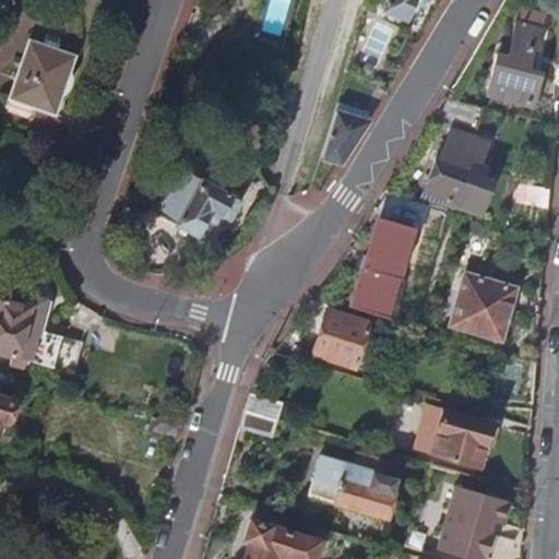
[(425,0),(384,0),(383,7),(405,15),(411,0),(420,0),(425,1),(425,0)]
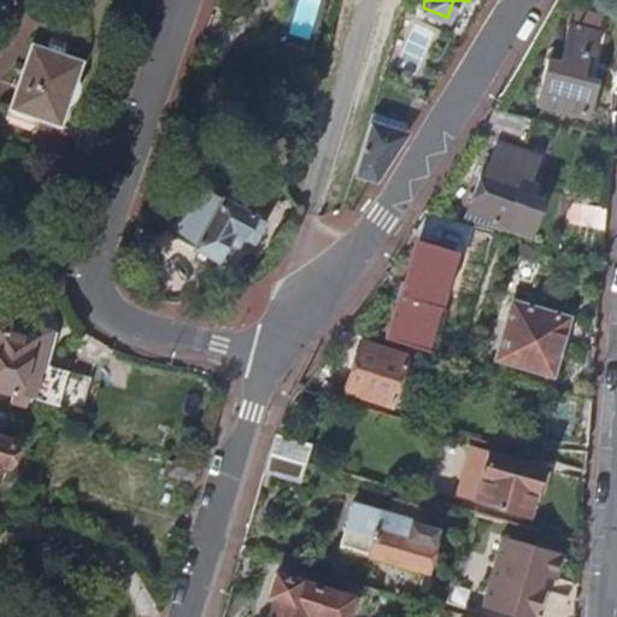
[(575,9),(571,24),(594,29),(599,13),(575,9)]
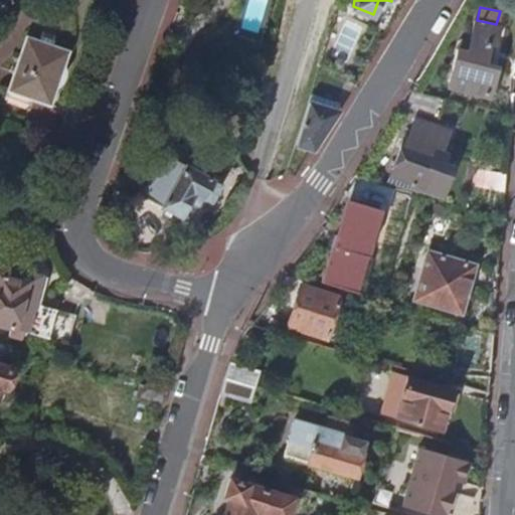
[(477,20),(474,19),(470,40),(467,40),(463,41),(460,43),(458,47),(449,86),(490,96),(496,65),(485,63),(490,41),(495,42),(499,25),(496,24),(477,20)]
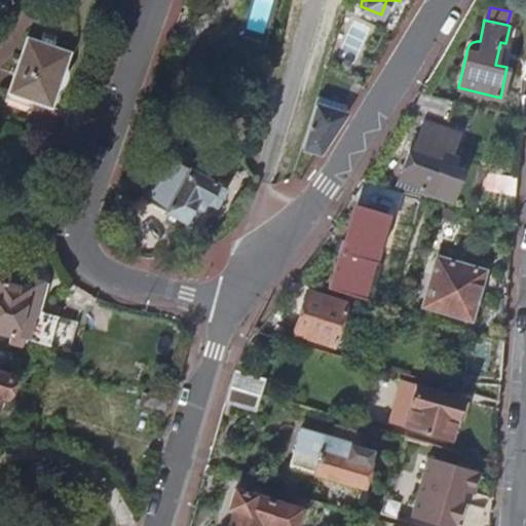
[(28,38),(10,91),(51,105),(69,51),(28,38)]
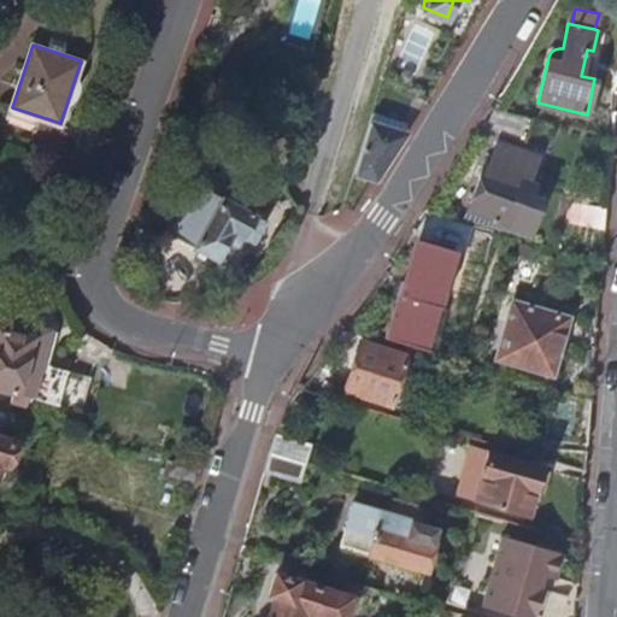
[(536,153),(499,141),(489,168),(486,166),(471,209),(499,218),(495,227),(530,238),(547,186),(533,181),(539,154),(536,153)]
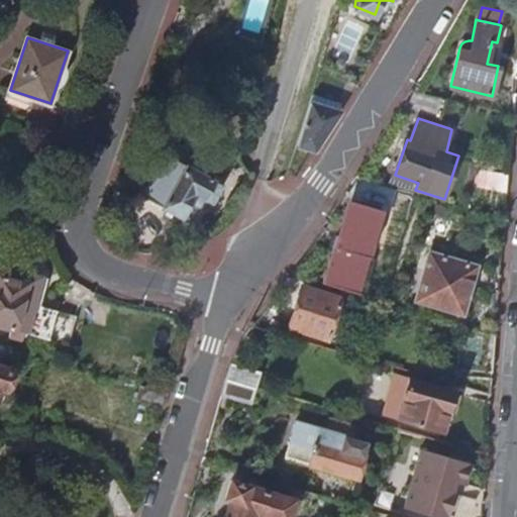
[(214,203),(224,186),(167,153),(143,196),(183,217),(192,203),(199,207),(204,198),(214,203)]
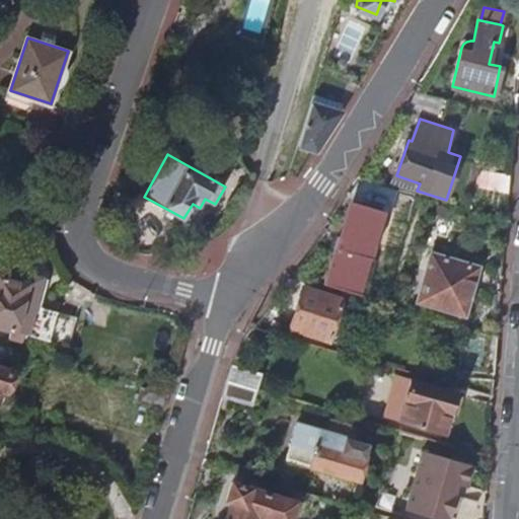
[(476,180),(511,191),(512,173),(482,165),(476,180)]
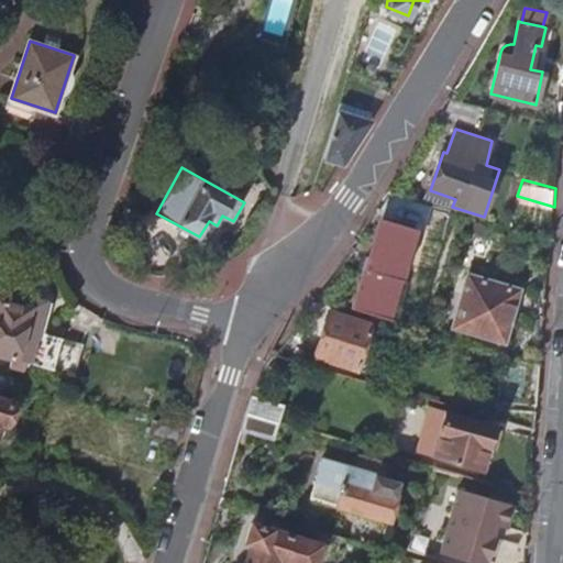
[(385,229),(349,305),(386,319),(415,239),(400,234),(385,229)]
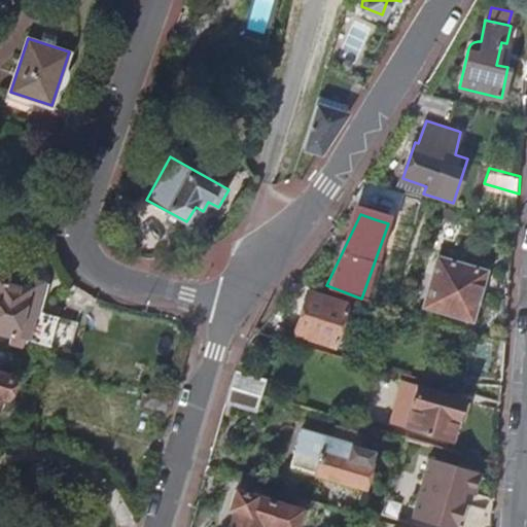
[(435,307),(470,317),(485,269),(450,258),(435,307)]
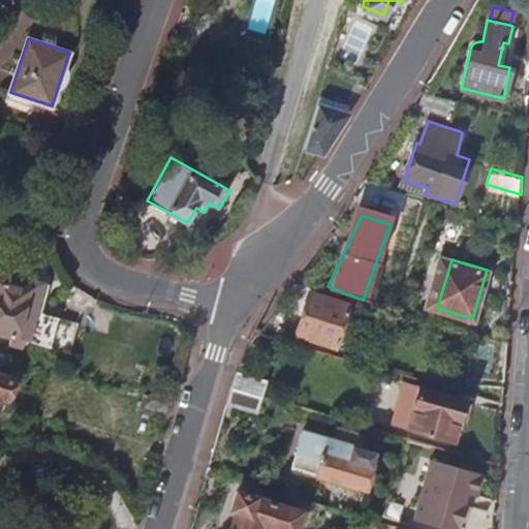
[(7,284),(1,283),(0,286),(0,333),(30,341),(45,284),(10,274),(7,284)]
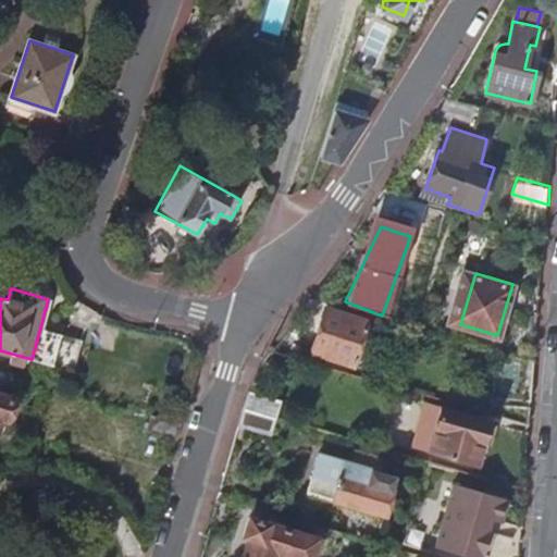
[(312,349),(353,363),(367,320),(327,306),(312,349)]
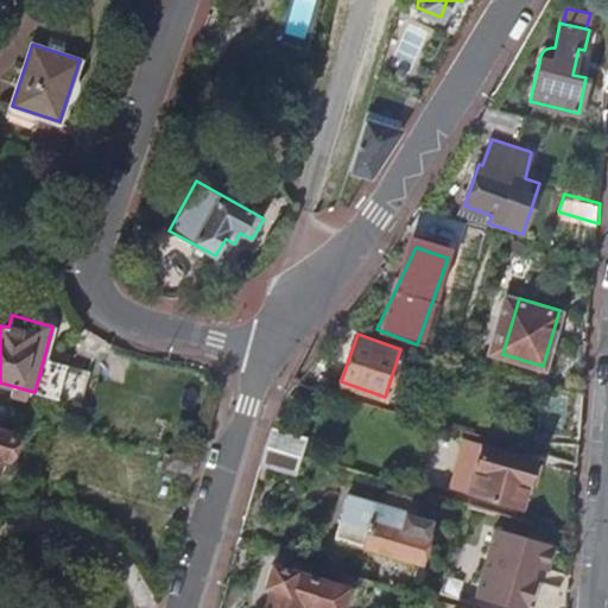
[(582,409),(583,393),(540,381),(536,432),(580,437),(581,424),(582,409)]
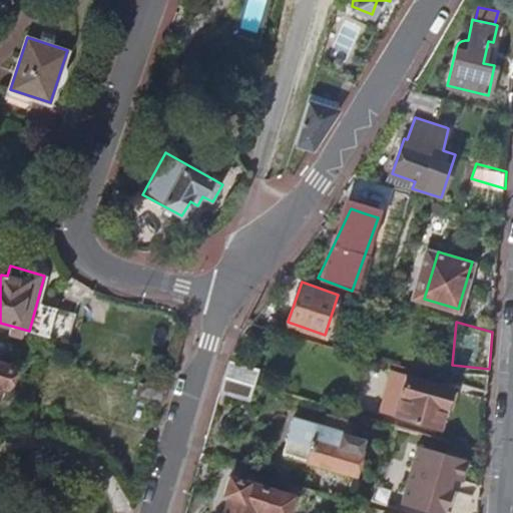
[(259,368),(230,360),(226,371),(225,376),(254,384),(259,368)]
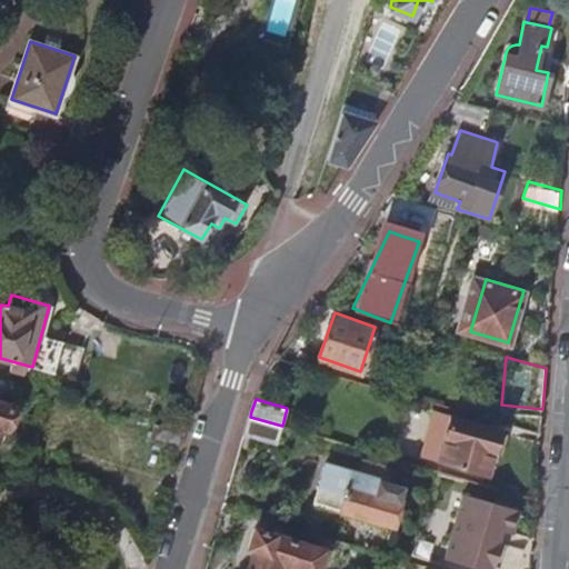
[(0,443),(5,445),(15,407),(0,402),(0,443)]
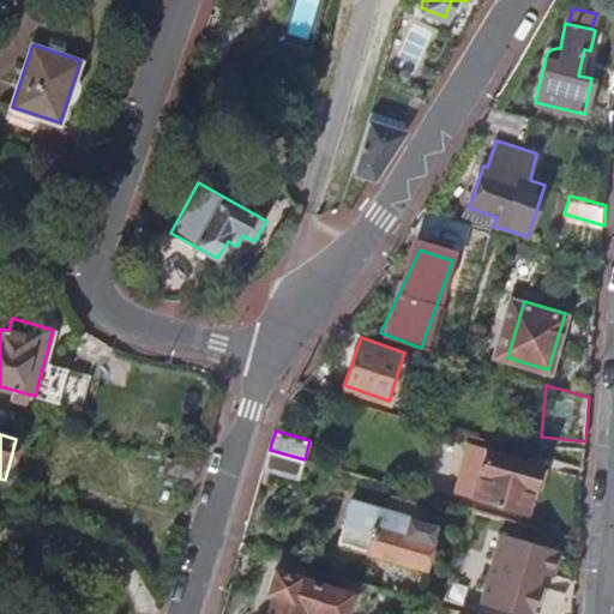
[(474,494),(527,509),(534,485),(540,486),(545,469),(537,467),(537,463),(487,449),(474,494)]
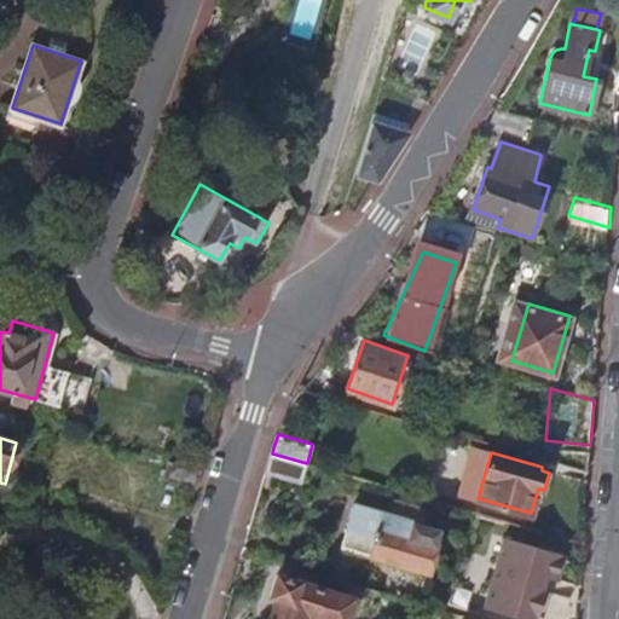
[(301,482),(307,463),(272,453),(266,473),(301,482)]
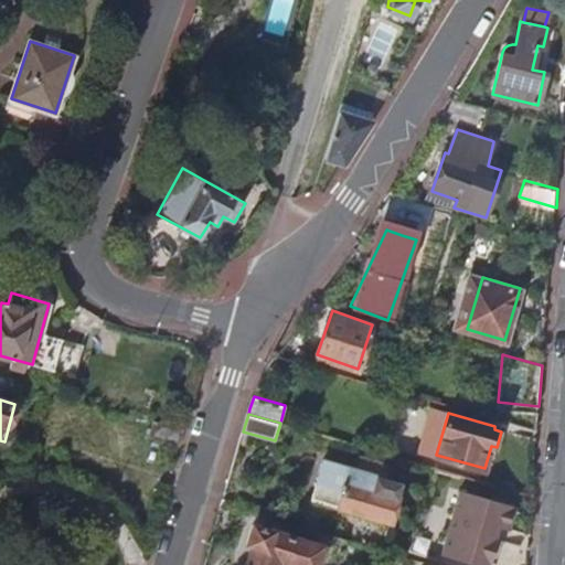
[(360,513),(390,522),(397,497),(400,497),(404,483),(385,479),(388,466),(361,458),(358,470),(324,460),(313,500),(360,513)]
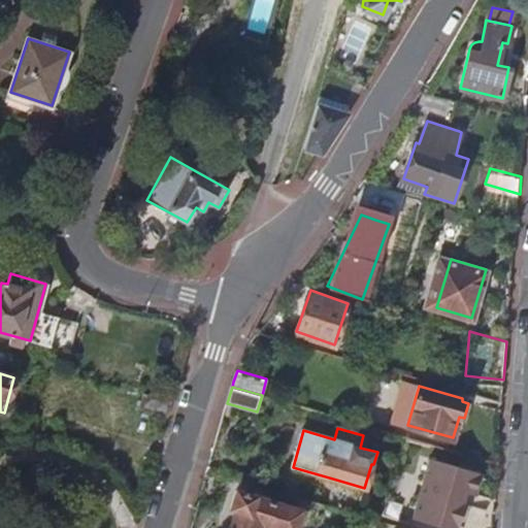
[(428,458),(415,517),(456,527),(457,524),(459,525),(464,503),(462,502),(464,491),(475,494),(481,471),(428,458)]
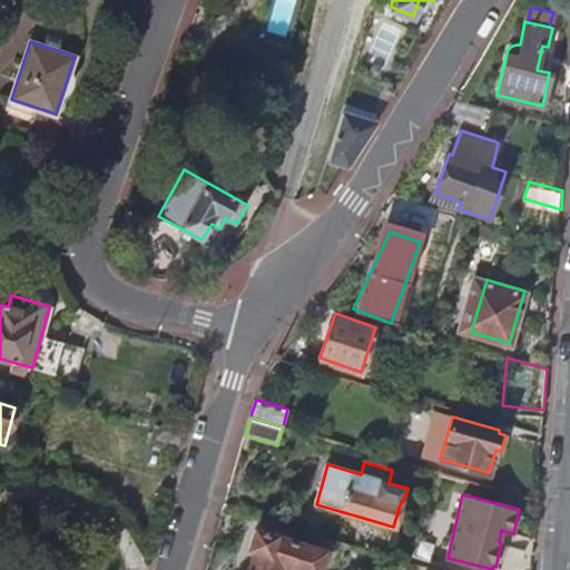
[(258,529),(253,549),(259,550),(253,569),(249,568),(249,569),(283,569),(285,566),(300,569),(321,569),(327,549),(258,529)]
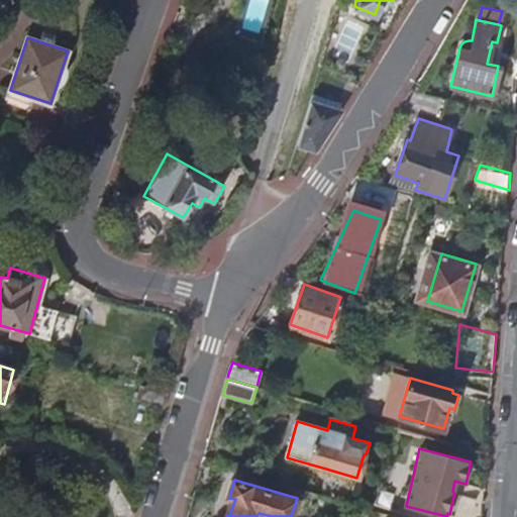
[(454,493),(449,514),(454,515),(459,494),(454,493)]
